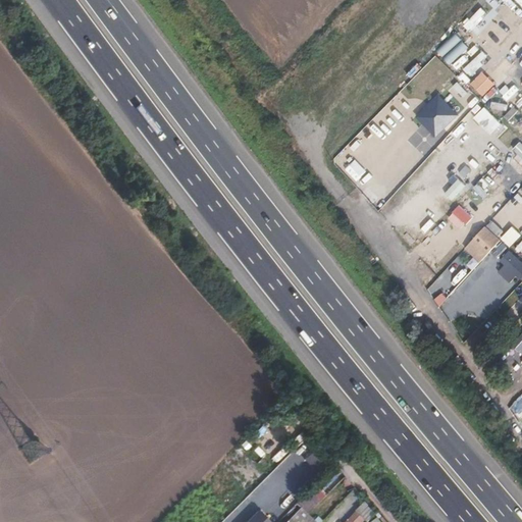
[(506,0),(496,0),(511,14),(516,8),(506,0)]
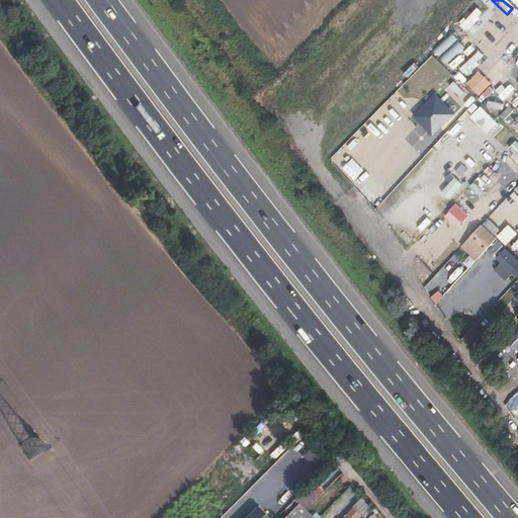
[(472,7),(456,25),(464,32),(480,14),(472,7)]
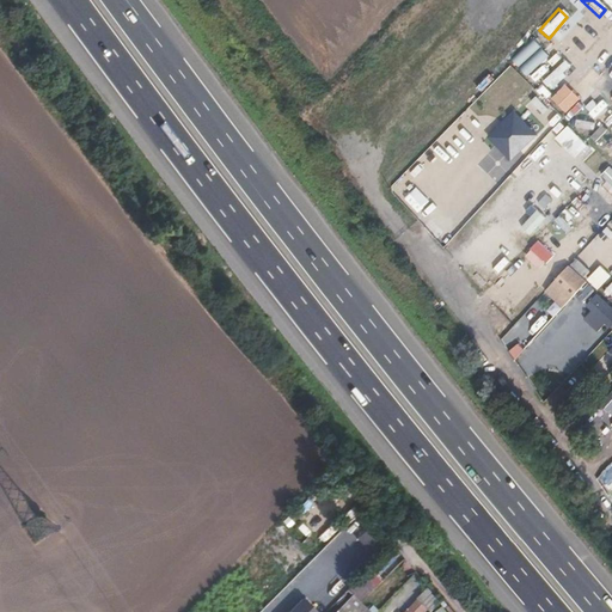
[(505,44),(509,49),(536,20),(531,16),(505,44)]
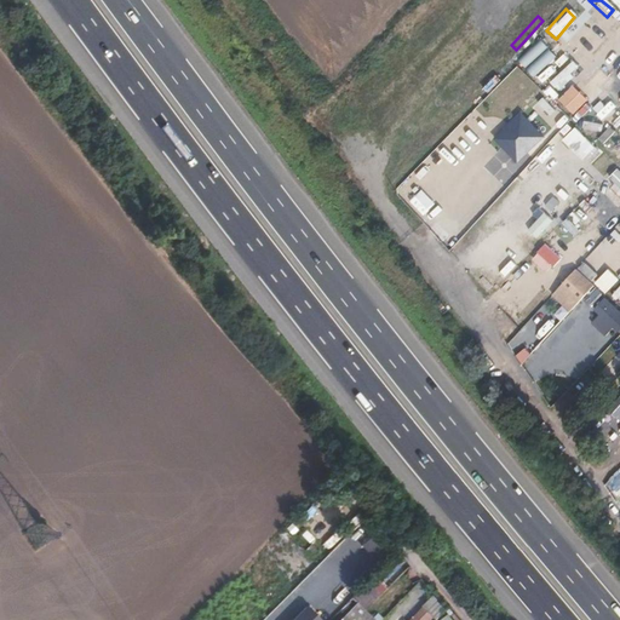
[(535,75),(557,56),(541,39),(520,58),(528,67),(535,75)]
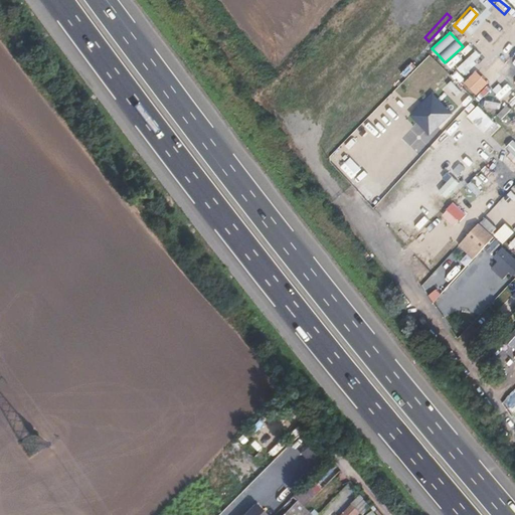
[(418,43),(410,55),(415,58),(423,47),(418,43)]
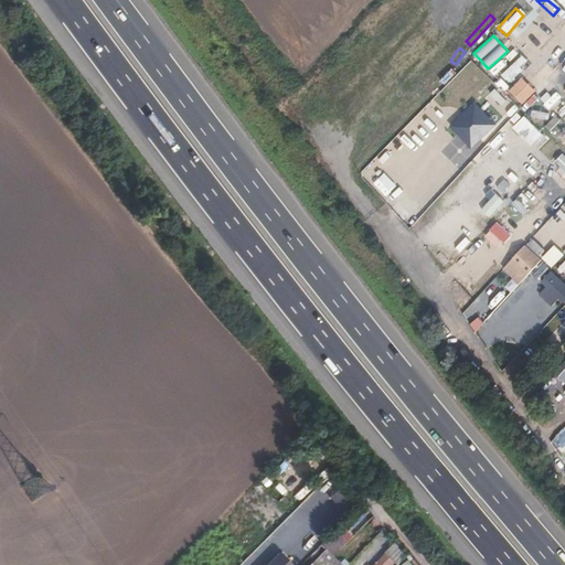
[(523,55),(502,74),(509,82),(530,62),(523,55)]
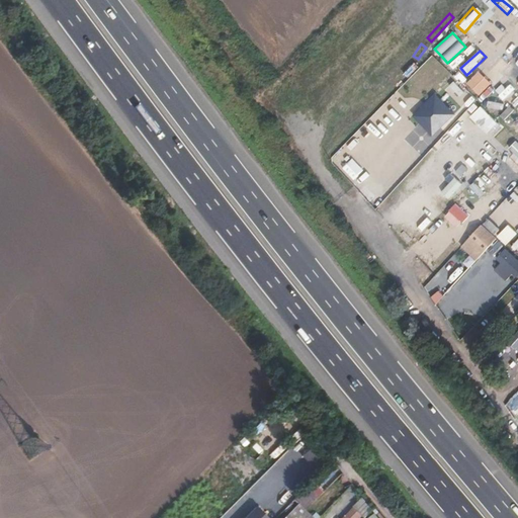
[(466,82),(479,95),(492,84),(481,71),(466,82)]
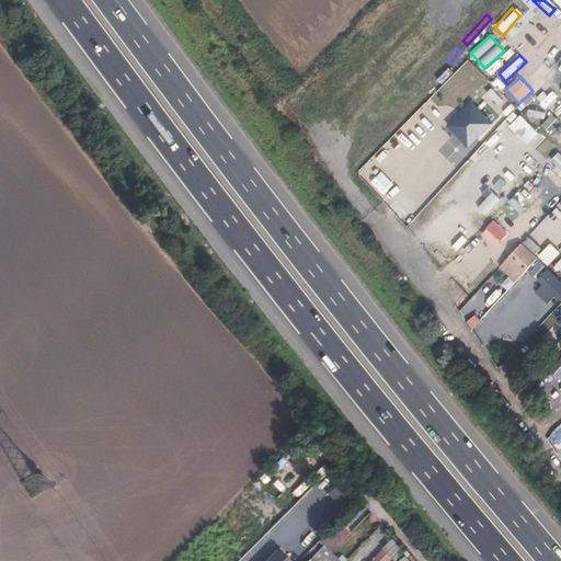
[(479,95),(490,86),(485,80),(474,90),(479,95)]
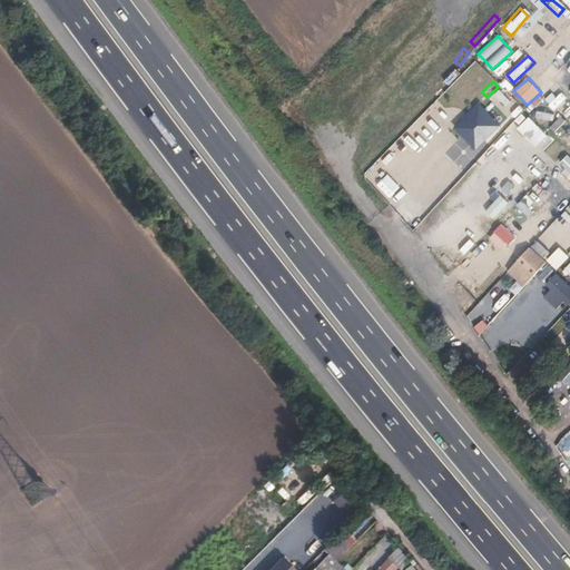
[(542,98),(554,109),(567,98),(554,86),(542,98)]
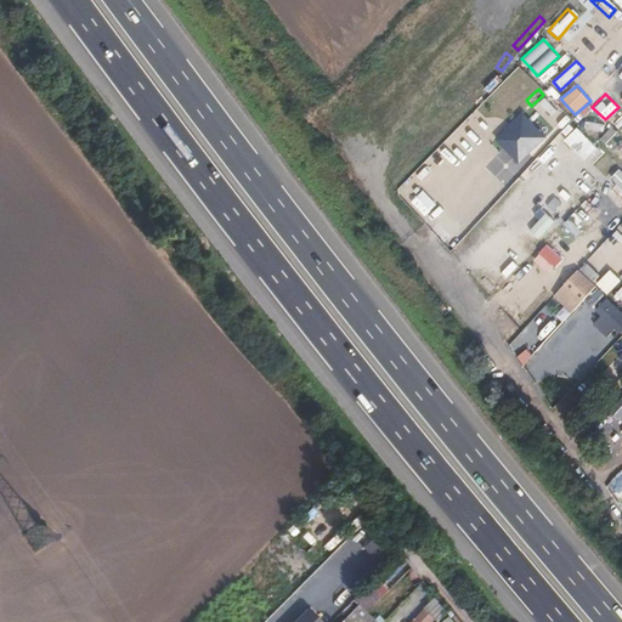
[(552,131),(565,118),(546,97),(531,109),(552,131)]
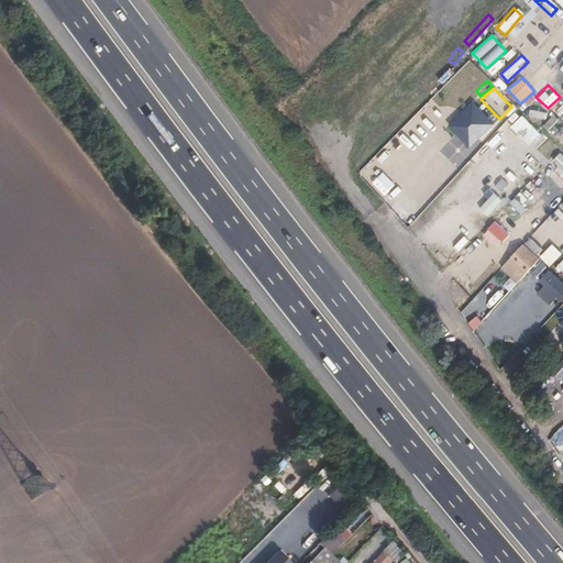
[(494,124),(472,101),(449,124),(472,146),(494,124)]
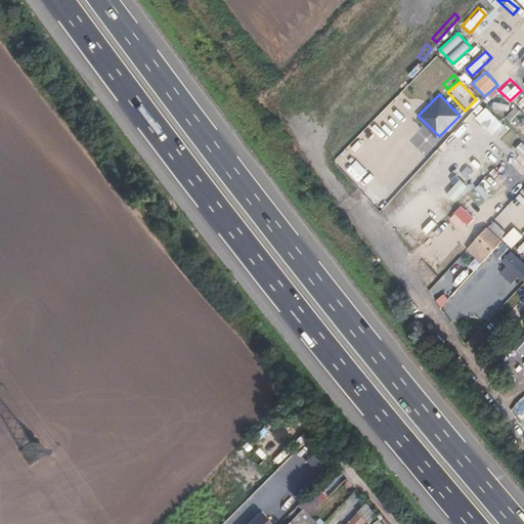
[(515,106),(506,118),(511,122),(520,111),(515,106)]
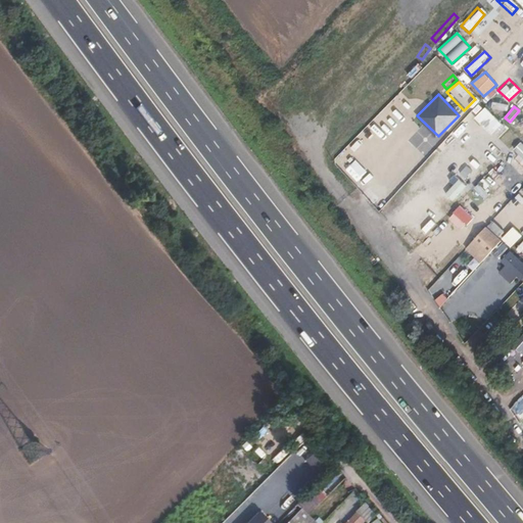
[(504,124),(484,107),(473,117),(491,136),(504,124)]
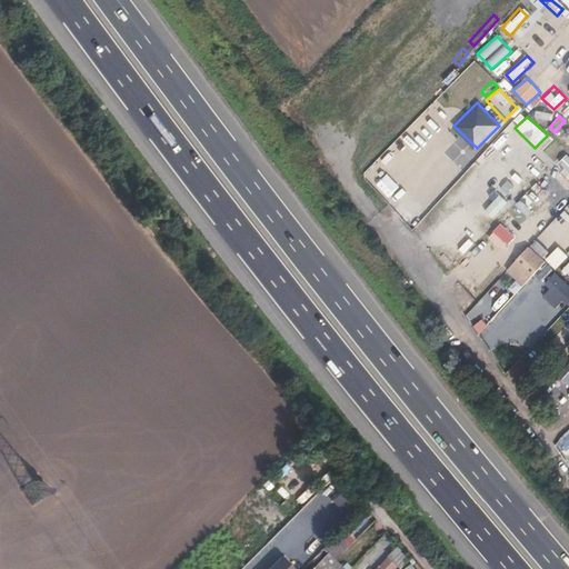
[(537,160),(527,170),(535,178),(549,161),(536,148),(530,155),(537,160)]
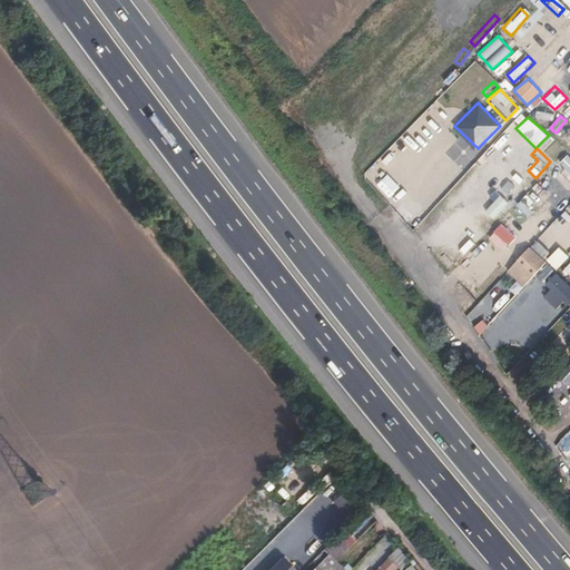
[(394,150),(380,166),(392,177),(406,161),(394,150)]
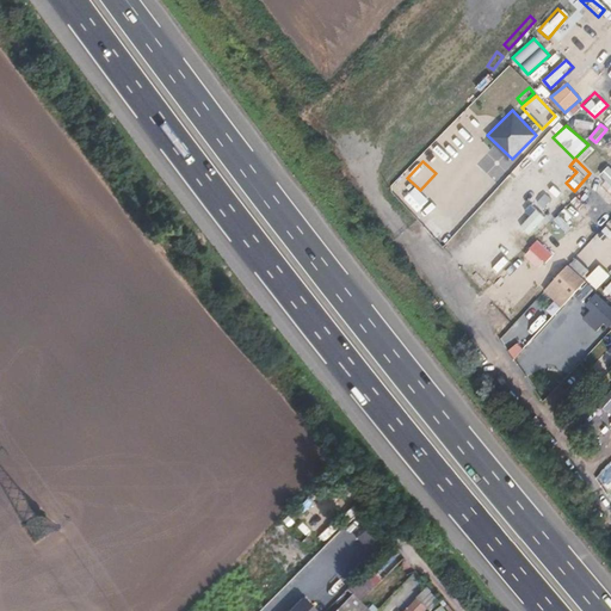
[(566,181),(574,171),(566,164),(557,174),(566,181)]
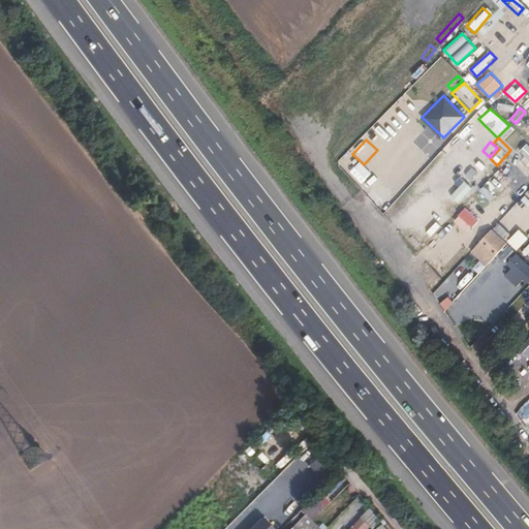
[(455,199),(441,189),(436,196),(447,207),(455,199)]
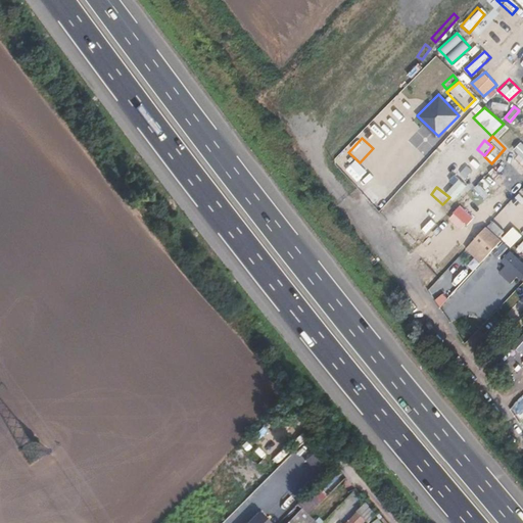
[(506,202),(489,187),(484,192),(498,207),(506,202)]
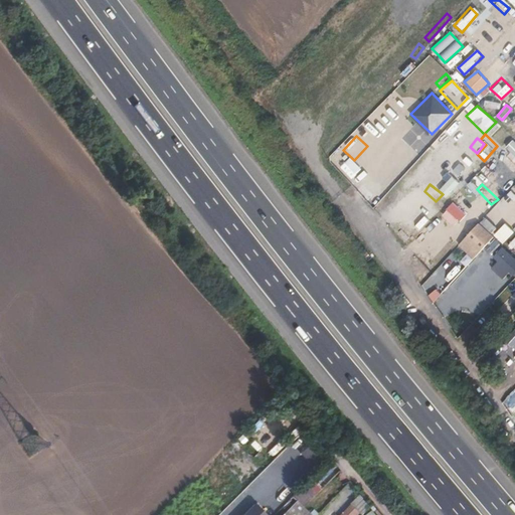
[(450,205),(441,214),(445,218),(454,209),(450,205)]
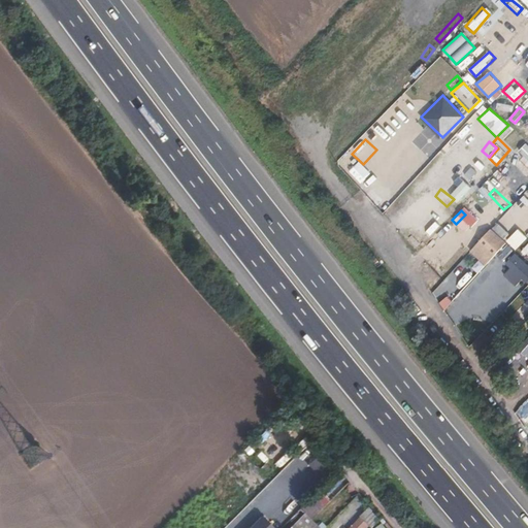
[(508,238),(493,222),(468,252),(485,268),(508,238)]
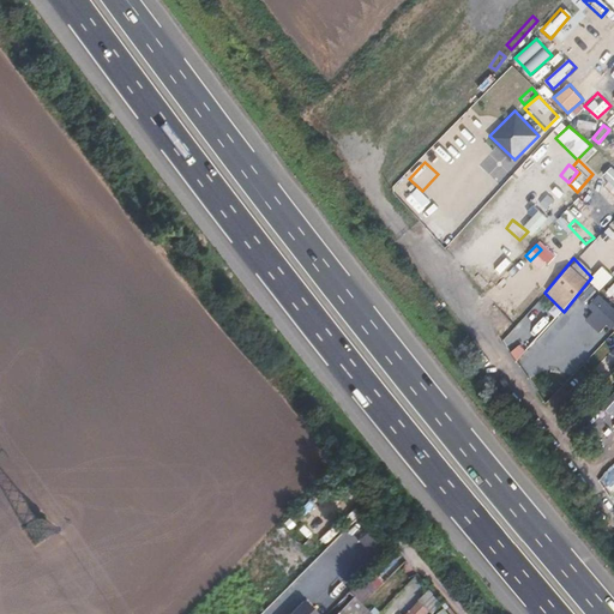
[(601,289),(613,277),(613,276),(609,271),(595,284),(601,289)]
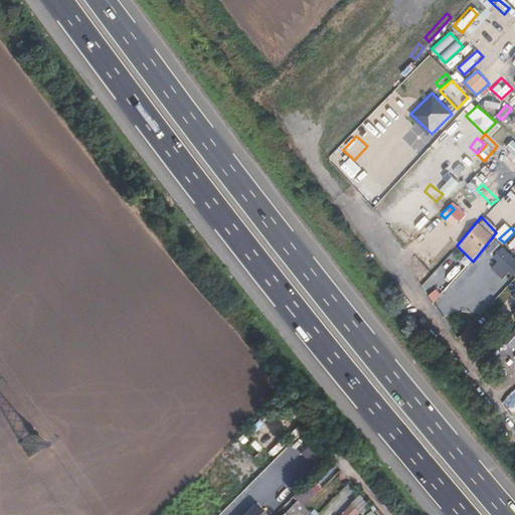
[(514,278),(514,260),(501,248),(493,258),(498,263),(491,269),(504,280),(508,275),(514,280),(514,278)]
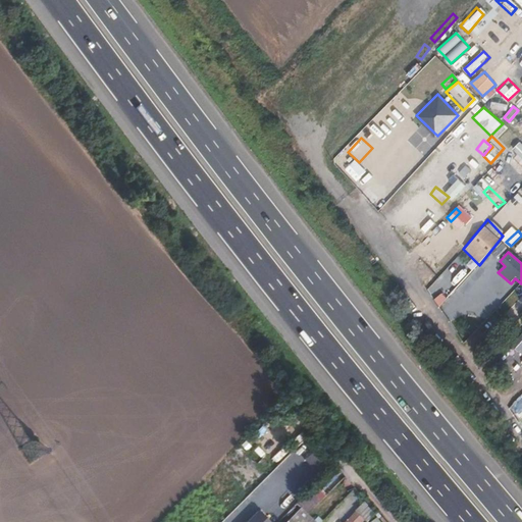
[(509,317),(521,305),(521,284),(499,305),(509,317)]
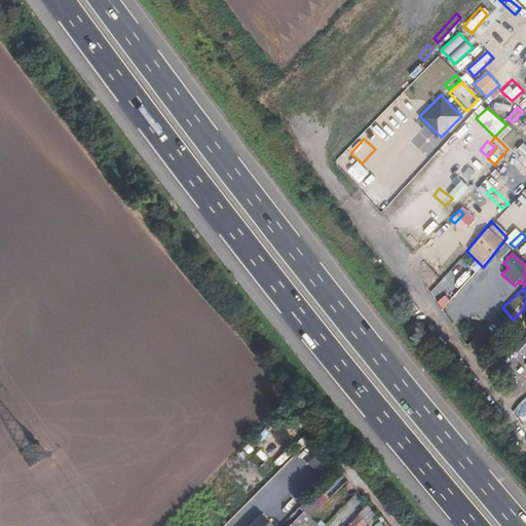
[(314,456),(307,462),(312,468),(320,462),(314,456)]
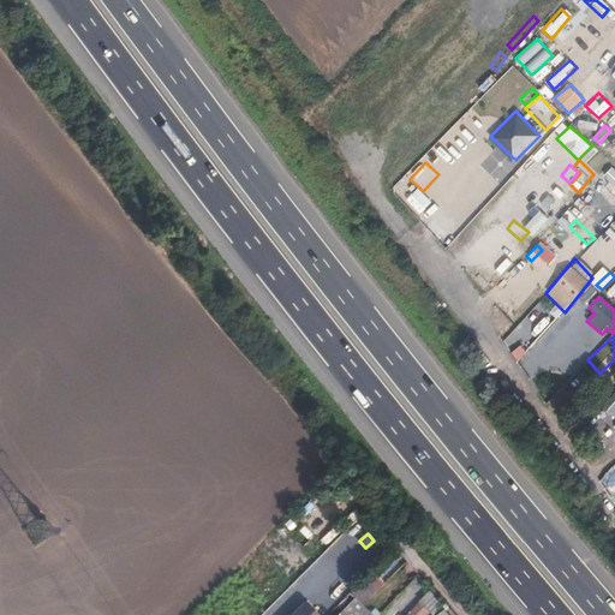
[(351,595),(363,605),(377,590),(365,579),(351,595)]
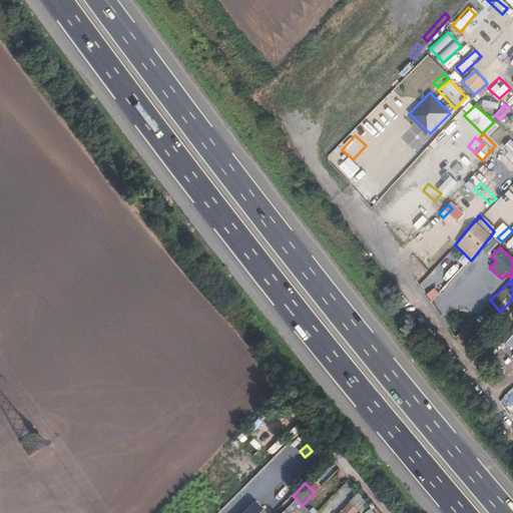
[(363,499),(360,495),(343,512),(355,512),(364,505),(361,501),(363,499)]
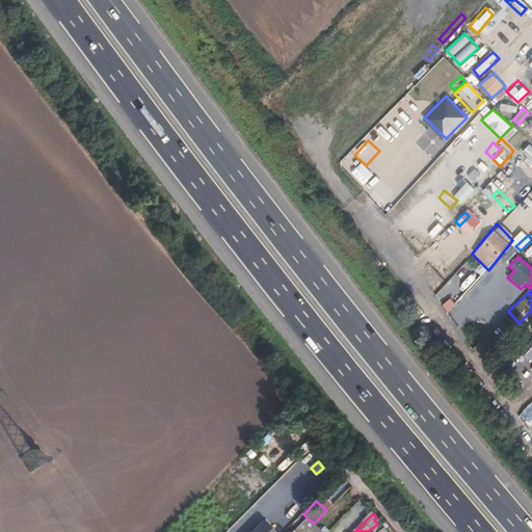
[(275,531),(264,521),(251,531),(275,531)]
